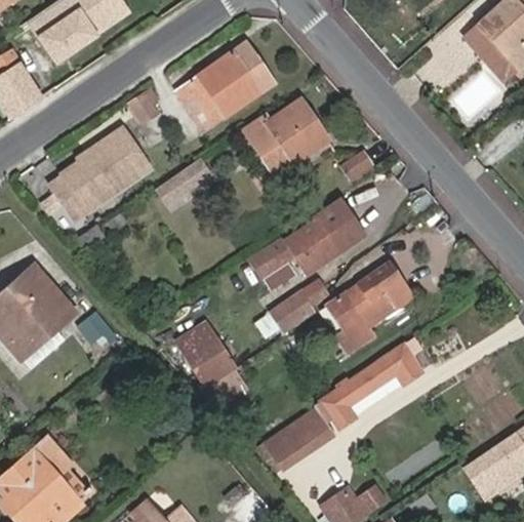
[(96,31),(89,19),(116,2),(114,0),(56,0),(31,17),(58,58),(97,33),(96,31)]
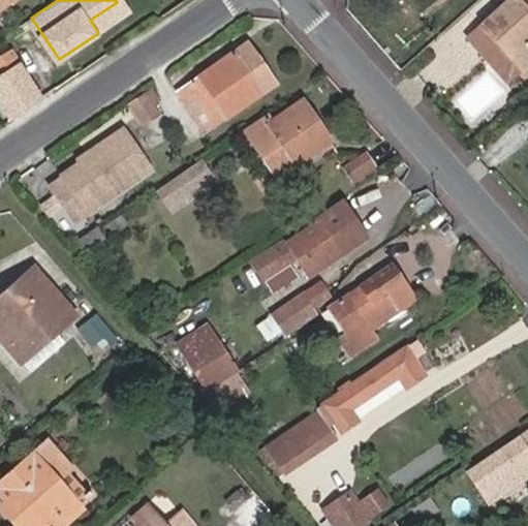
[(131,8),(125,0),(115,0),(117,2),(90,20),(97,31),(131,8)]
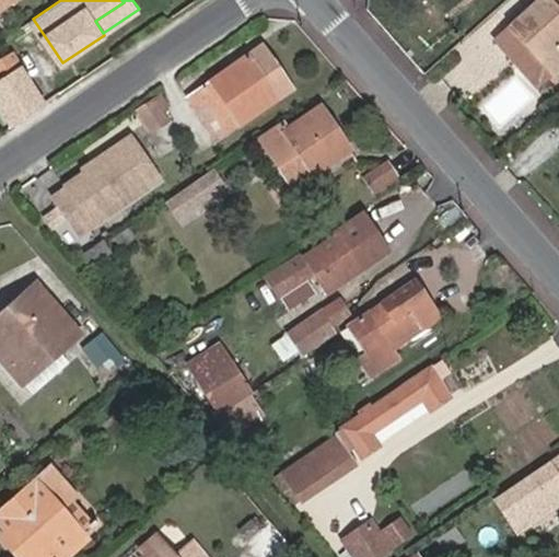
[(498,32),(542,82),(558,66),(558,10),(550,0),(534,0),(498,32)]
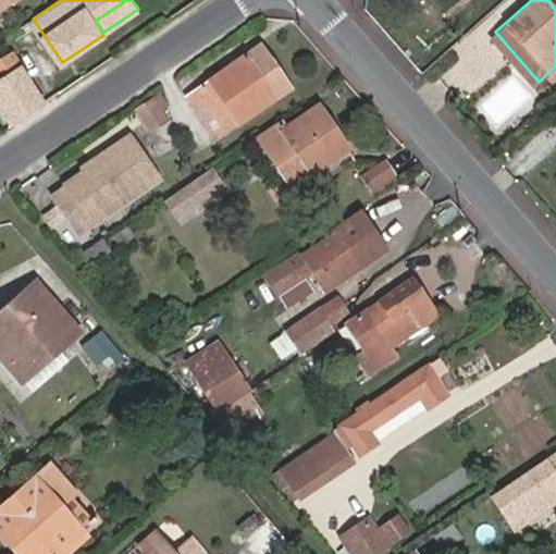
[(276,62),(262,41),(257,46),(270,68),(276,62)]
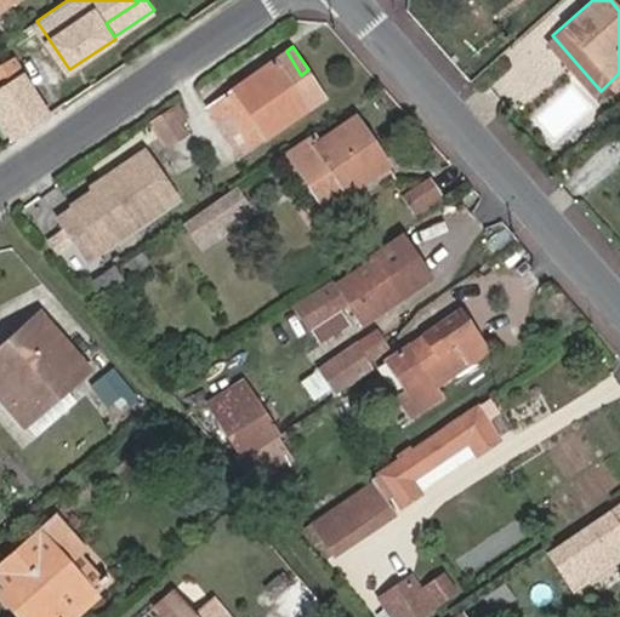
[(251,144),(252,147),(325,96),(308,69),(301,75),(286,51),(219,98),(251,144)]
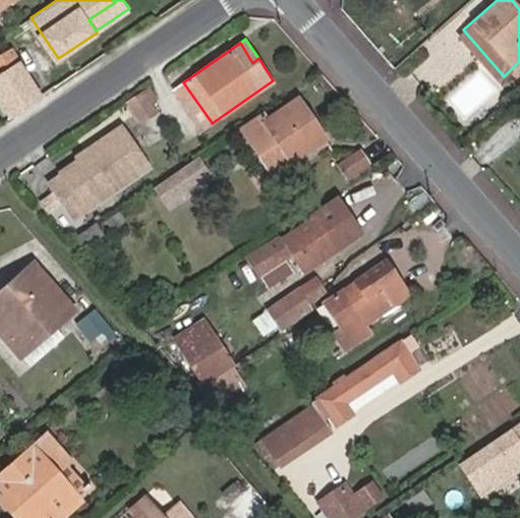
[(0,94),(12,114),(41,94),(13,48),(0,55),(0,68),(2,72),(0,73),(0,94)]
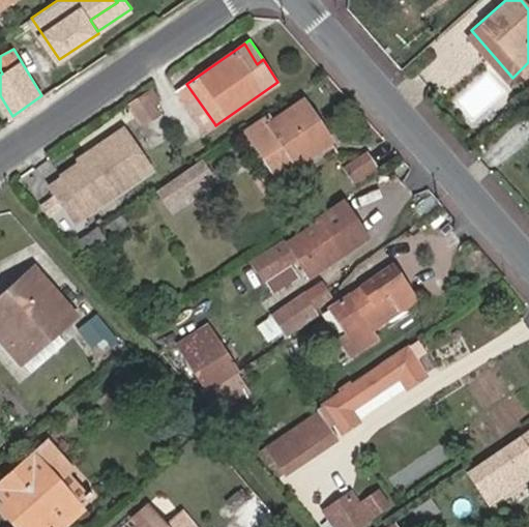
[(142,109),(165,96),(157,83),(135,96),(142,109)]
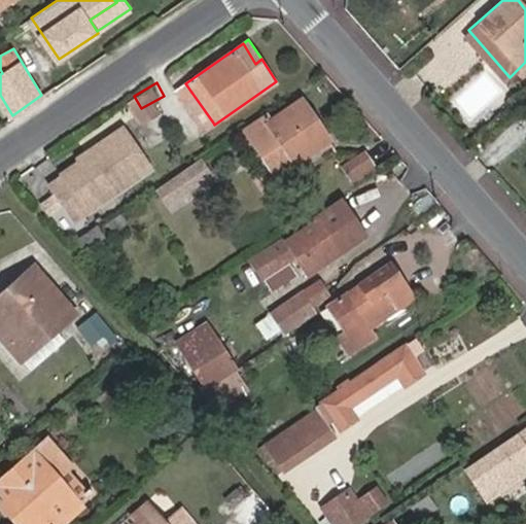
[(203,131),(213,123),(185,83),(175,91),(203,131)]
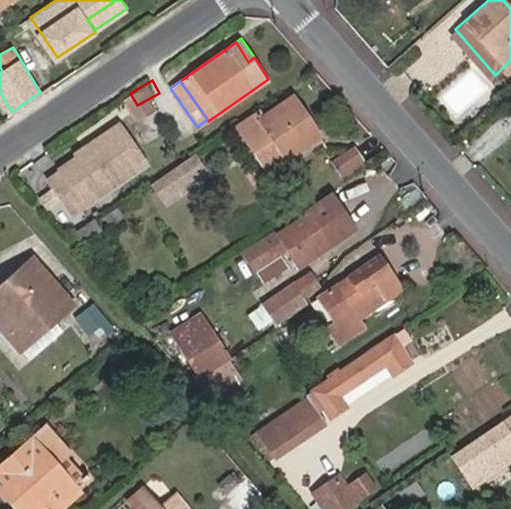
[(269,171),(322,135),(295,94),(265,114),(260,107),(236,123),(269,171)]
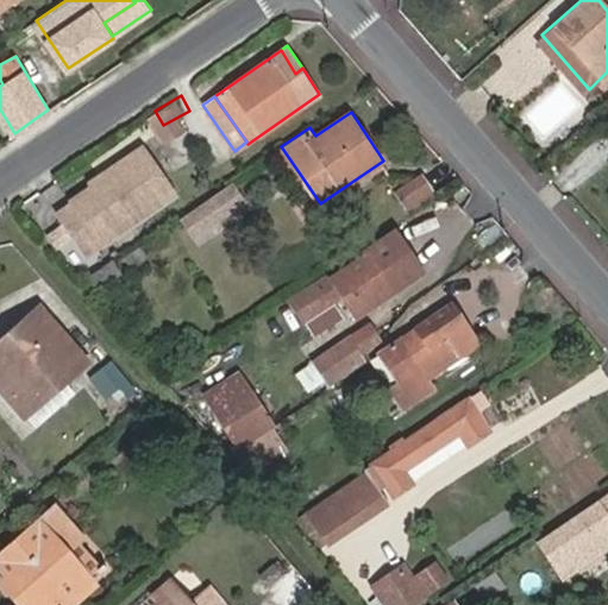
[(63,209),(93,251),(181,189),(149,143),(106,171),(111,178),(102,184),(100,181),(76,196),(79,200),(63,209)]
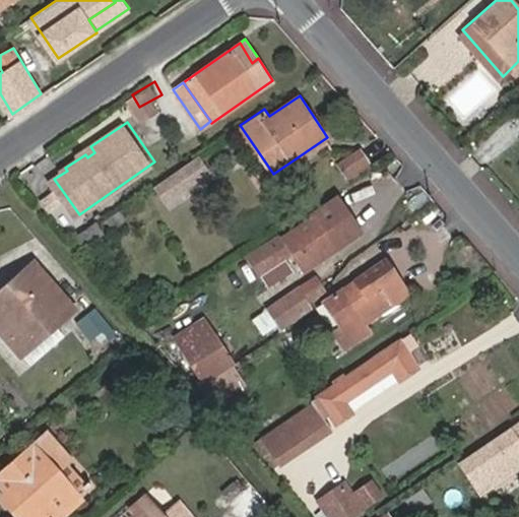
[(337,163),(346,177),(371,160),(362,146),(337,163)]
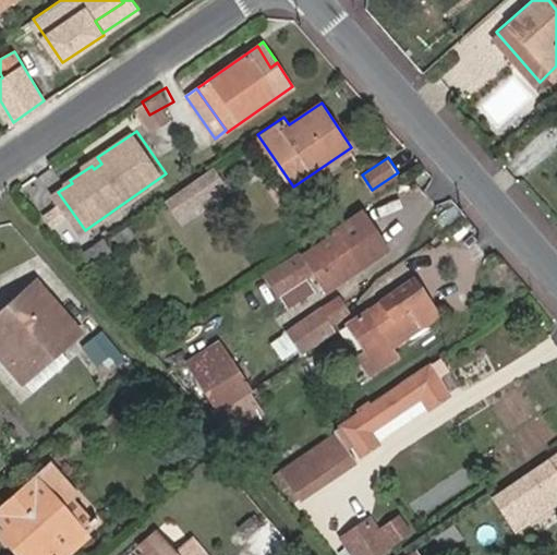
[(167,197),(180,216),(226,185),(214,167),(167,197)]
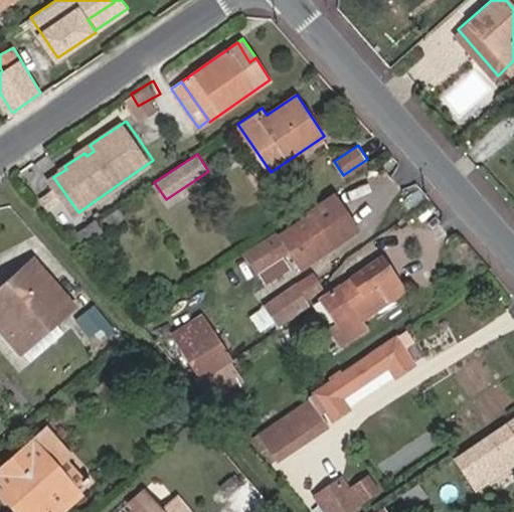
[(353,232),(359,228),(338,195),(332,199),(353,232)]
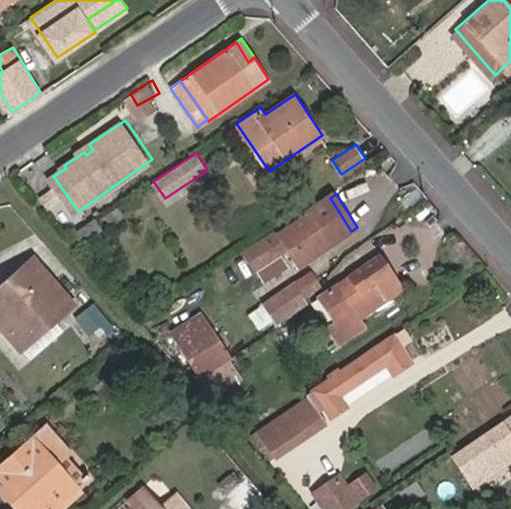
[(299,267),(351,231),(330,198),(245,251),(257,270),(288,250),(299,267)]
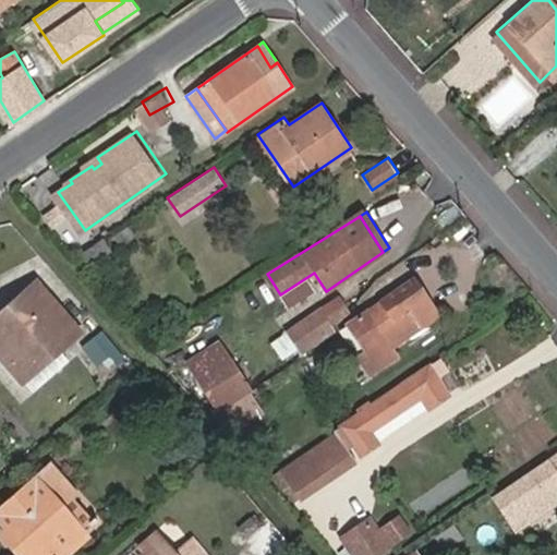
[(82,252),(89,264),(112,248),(105,236),(82,252)]
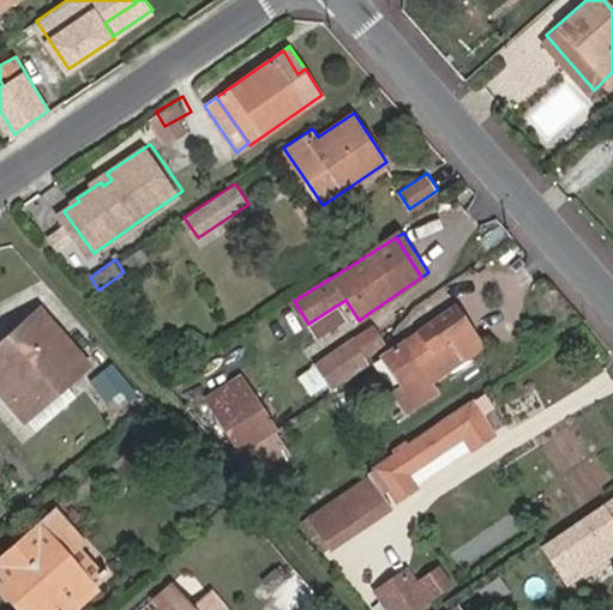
[(550,295),(560,287),(552,278),(542,285),(550,295)]
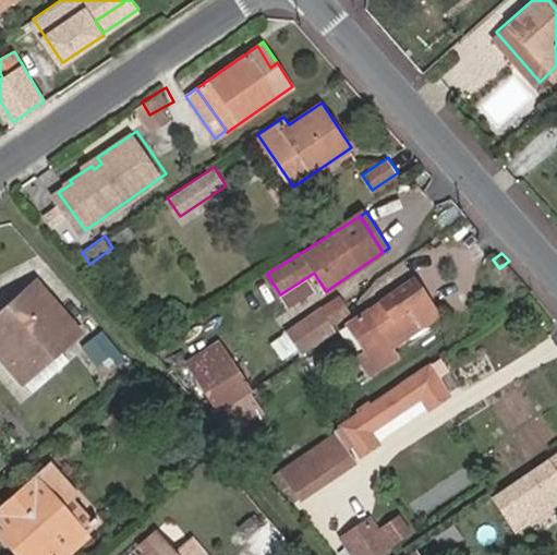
[(400,352),(392,344),(437,313),(413,279),(348,322),(363,346),(354,351),(368,373),(400,352)]
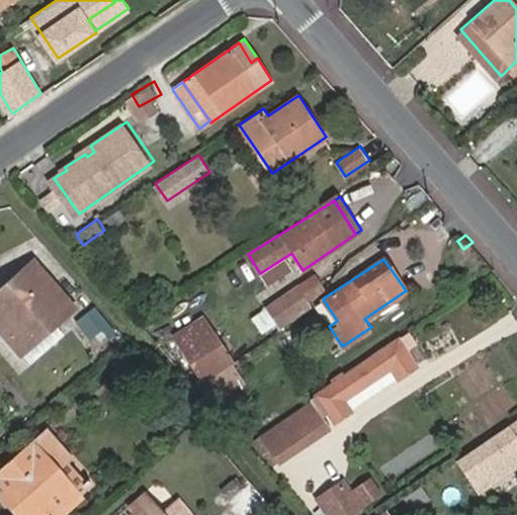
[(35,261),(0,290),(0,304),(41,268),(35,261)]
